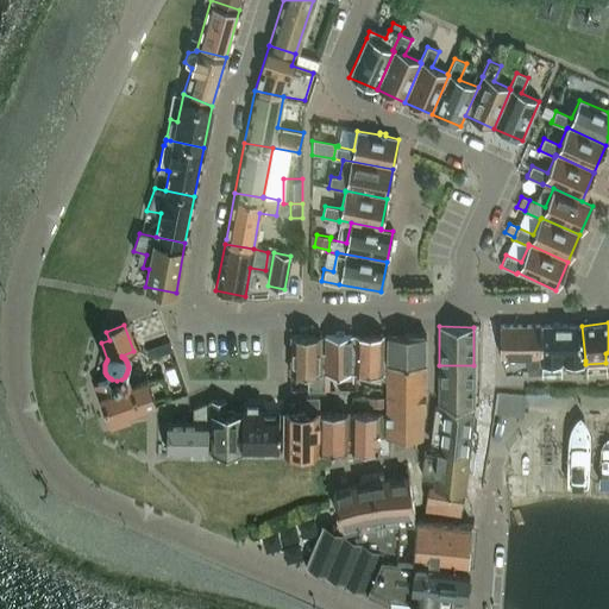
[(500,326),(500,356),(527,356),(540,356),(540,326),(500,326)]
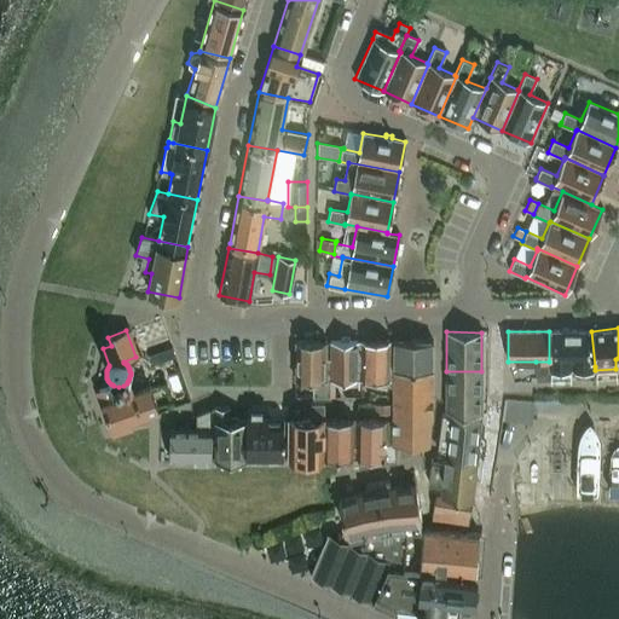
[(549,362),(549,368),(571,368),(571,366),(572,366),(572,368),(595,366),(591,331),(549,331),(549,362)]
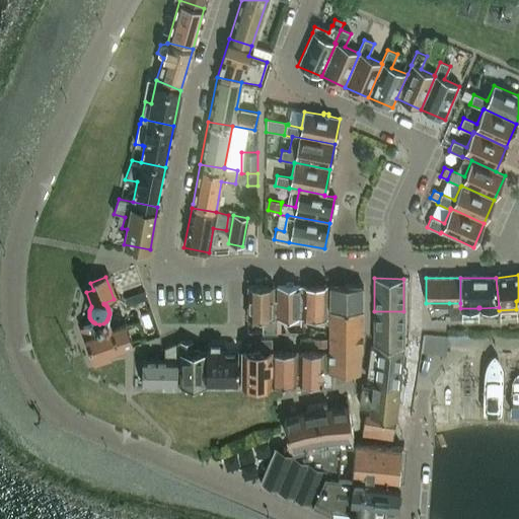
[(276,318),(276,301),(272,301),(272,286),(246,286),(247,318),(263,318),(263,332),(277,331),(277,318),(276,318)]
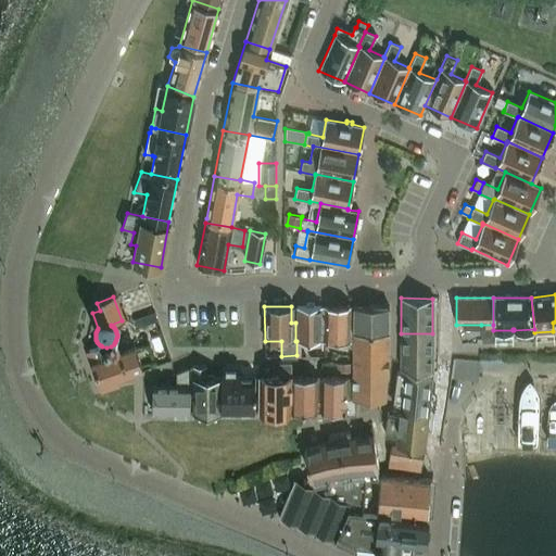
[(295,306),(295,323),(295,341),(297,341),(319,341),(319,306),(295,306)]
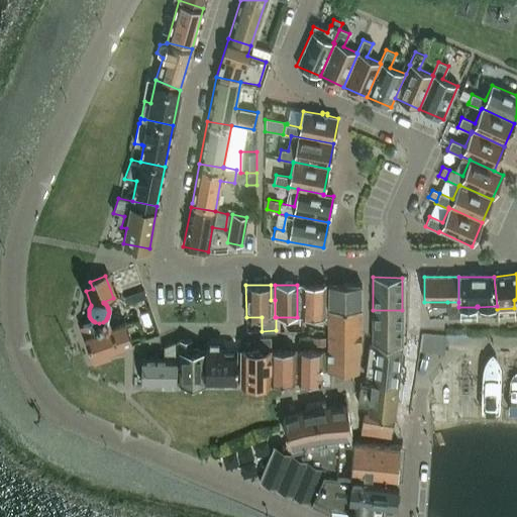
[(297,285),(297,317),(315,317),(315,322),(327,322),(327,309),(327,301),(324,301),(324,285),(301,285),(297,285)]
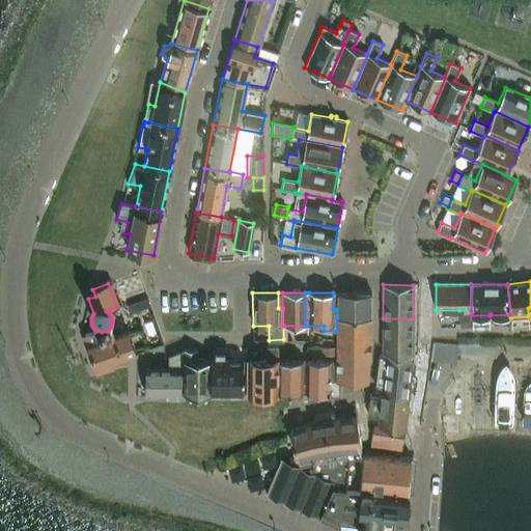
[(337,292),(336,309),(336,317),(370,317),(370,292),(337,292)]
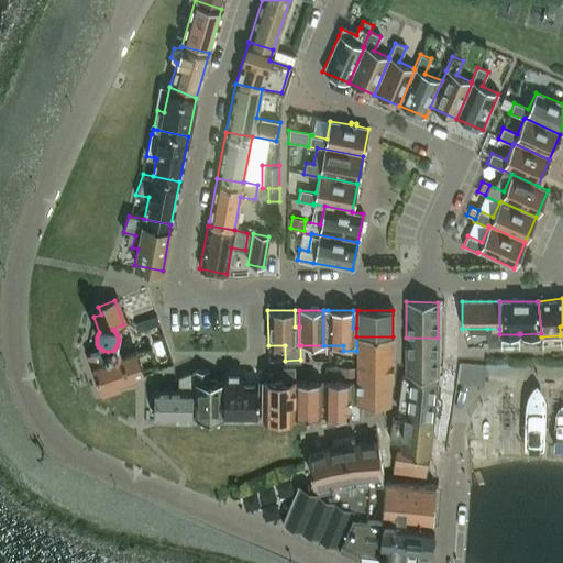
[(133,323),(135,332),(156,326),(154,317),(133,323)]
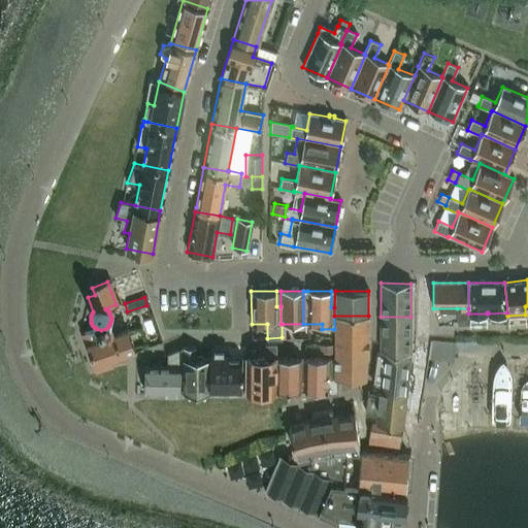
[(468,308),(457,308),(457,326),(468,326),(468,314),(468,308)]
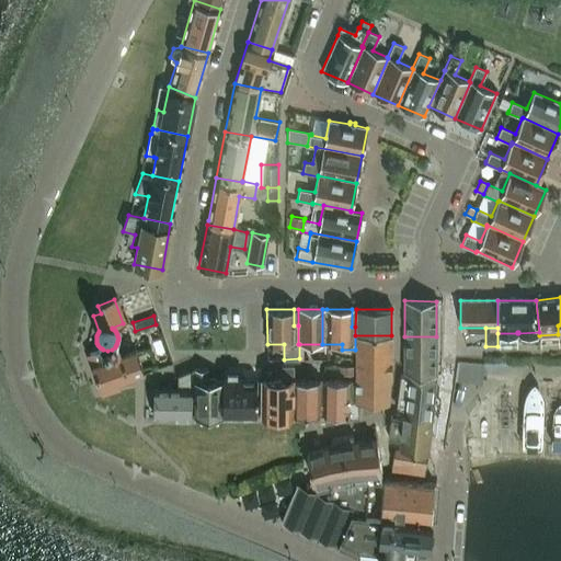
[(355,335),(355,350),(355,381),(354,416),(356,416),(358,416),(358,415),(386,407),(388,401),(389,379),(391,379),(391,335),(355,335)]
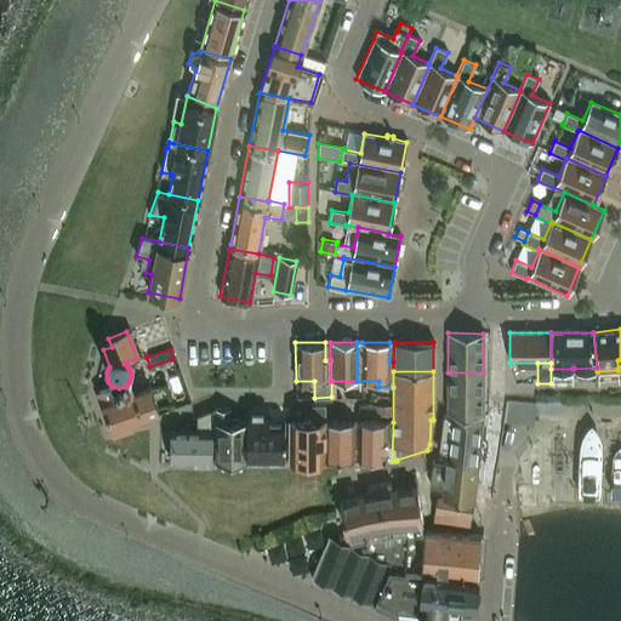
[(483,372),(448,372),(446,411),(482,412),(483,372)]
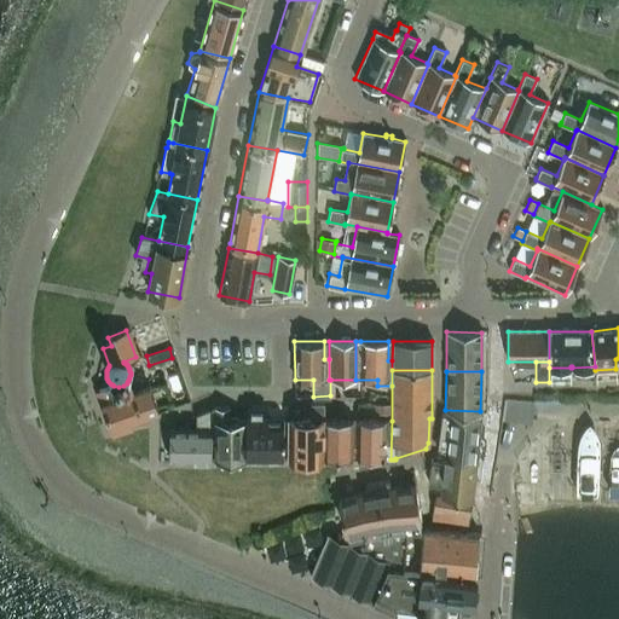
[(119,387),(114,386),(98,391),(103,404),(102,404),(111,431),(129,423),(127,418),(155,409),(156,408),(148,387),(131,393),(127,383),(123,386),(119,387)]
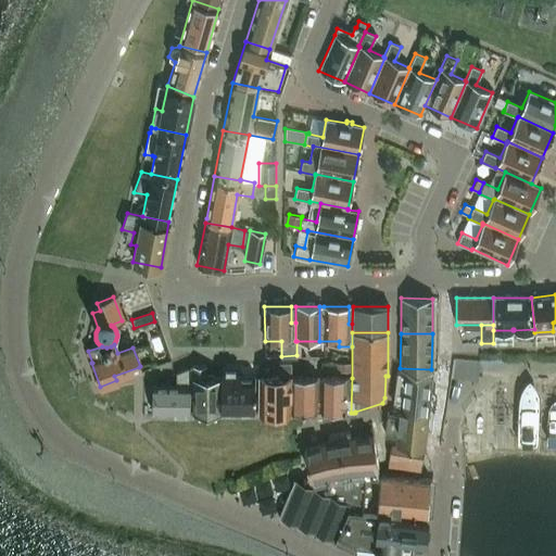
[(150,344),(134,350),(140,366),(139,367),(140,370),(158,365),(150,344)]
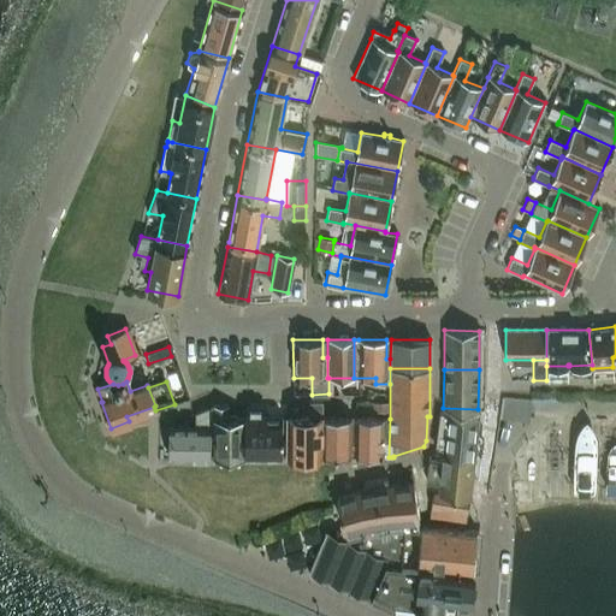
[(529,396),(502,396),(499,416),(527,419),(531,397),(531,396),(529,396)]
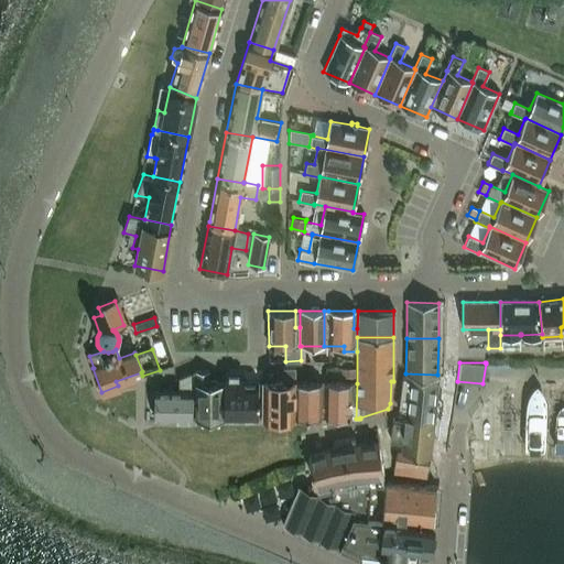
[(294,418),(294,382),(294,368),(282,368),(282,382),(263,382),(262,418),(294,418)]
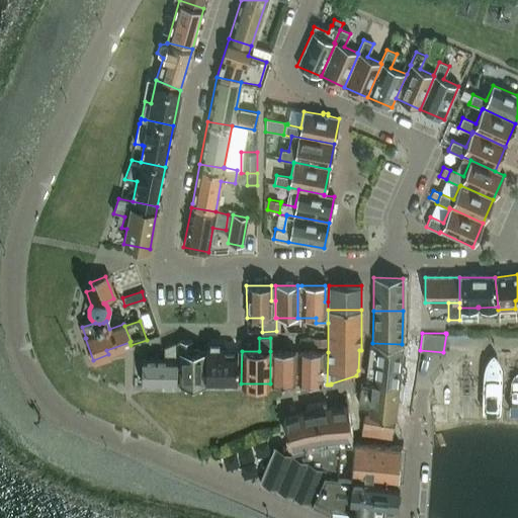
[(179,383),(179,341),(164,347),(164,359),(141,359),(141,385),(176,385),(176,383),(179,383)]
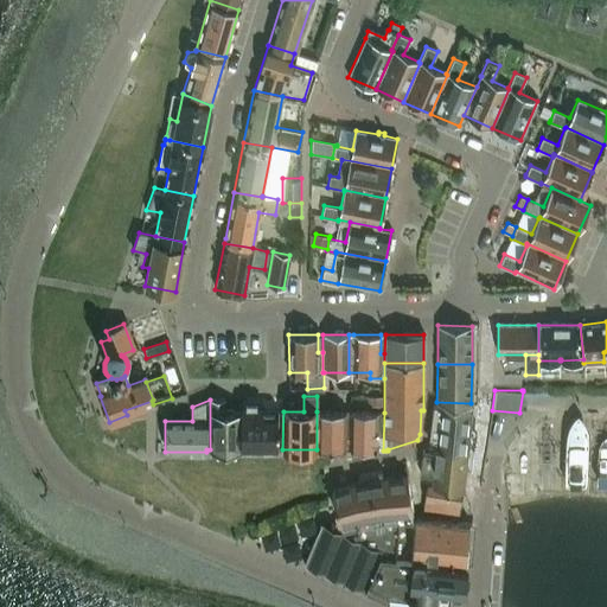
[(241,411),(240,411),(223,411),(223,400),(210,400),(210,449),(241,449),(241,411)]
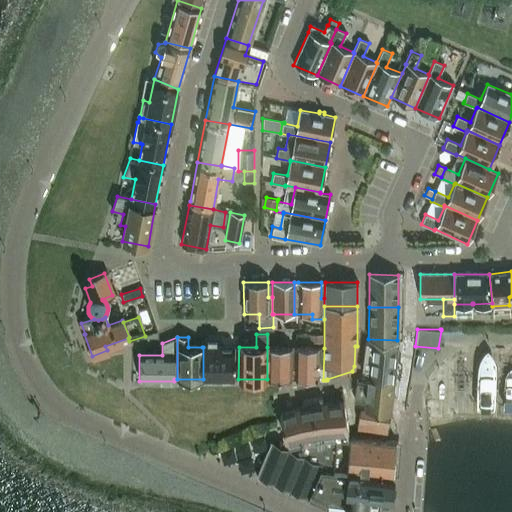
[(202,339),(202,347),(203,347),(203,379),(232,379),(233,347),(219,347),(219,339),(202,339)]
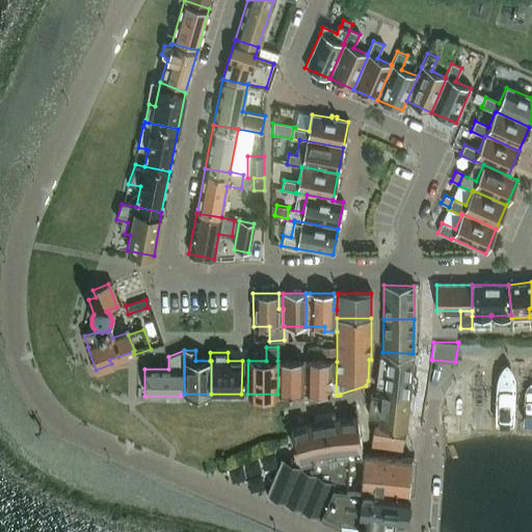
[(377,378),(376,389),(382,389),(408,392),(413,358),(393,356),(379,354),(377,378)]
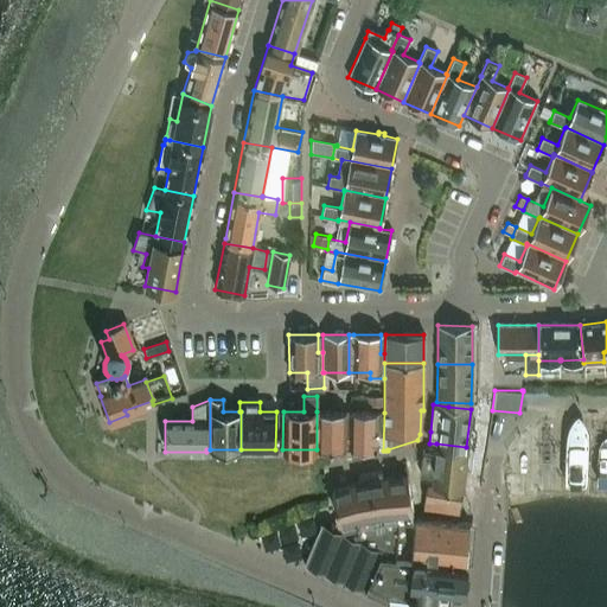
[(317,411),(317,449),(345,449),(345,411),(317,411)]
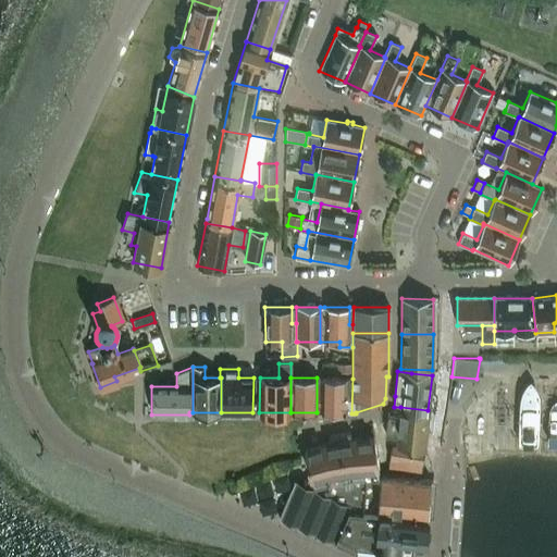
[(321,379),(320,412),(327,412),(335,416),(338,412),(344,412),(344,413),(351,413),(353,379),(321,379)]
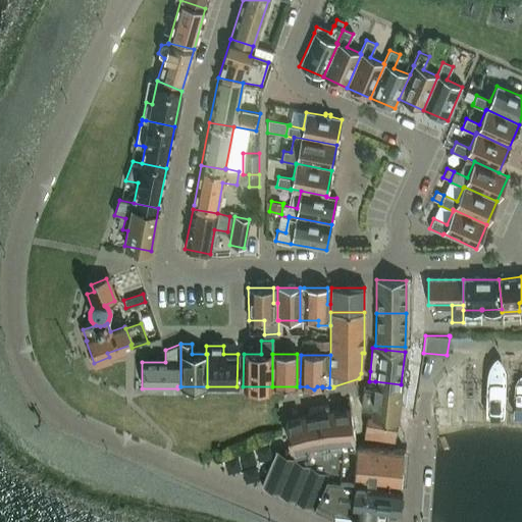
[(471,375),(471,407),(483,407),(482,375),(471,375)]
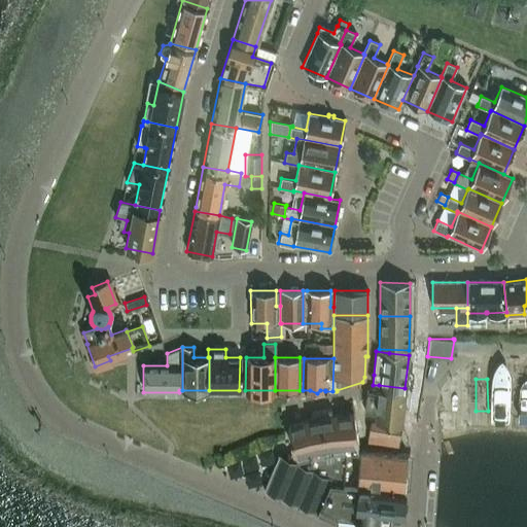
[(405,388),(379,385),(378,392),(366,391),(365,391),(363,410),(376,411),(376,412),(375,417),(401,420),(405,388)]
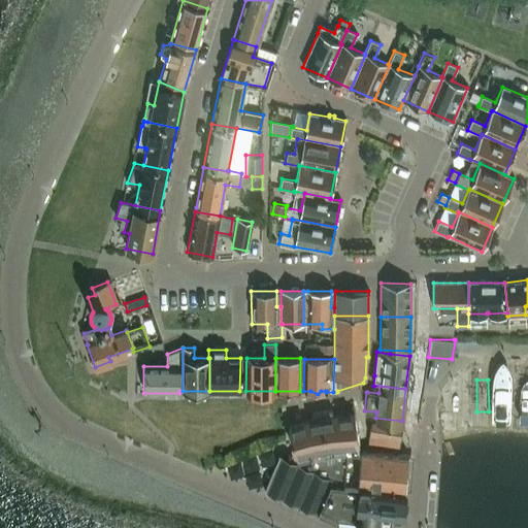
[(336,443),(332,416),(331,409),(310,414),(311,419),(316,448),(336,443)]
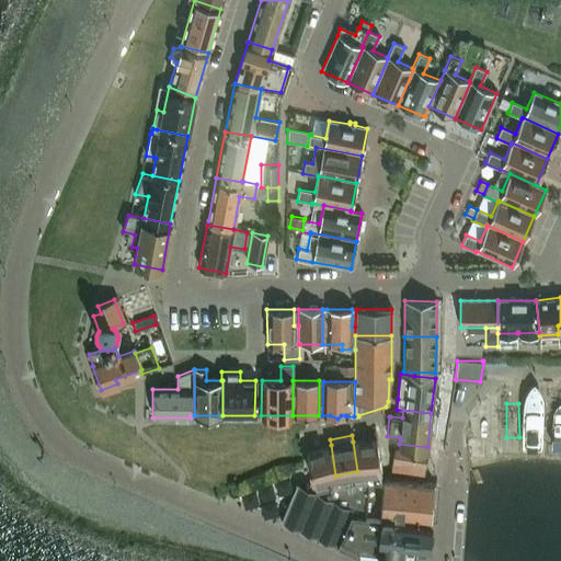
[(357,471),(379,468),(380,468),(375,437),(353,442),(357,471)]
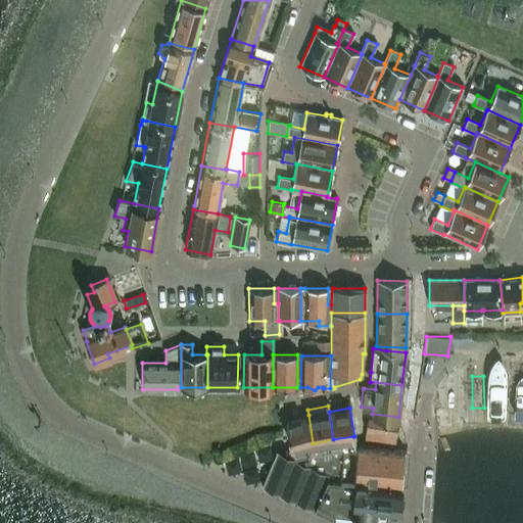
[(372,414),(373,409),(367,409),(364,438),(395,442),(398,417),(372,414)]
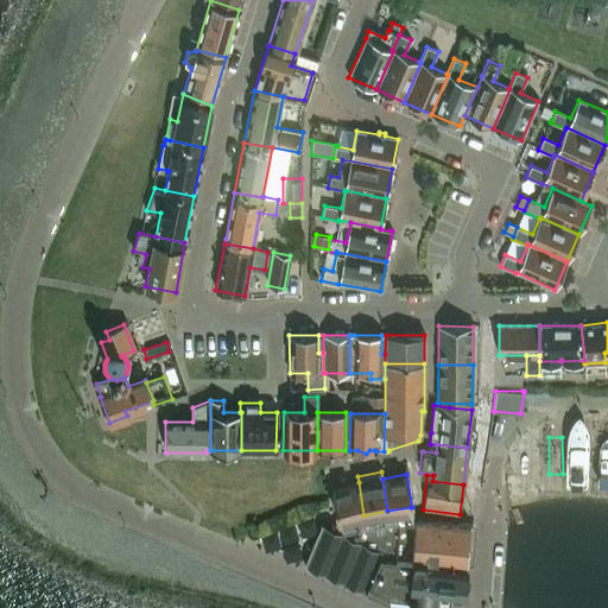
[(363,515),(359,482),(331,487),(337,520),(363,515)]
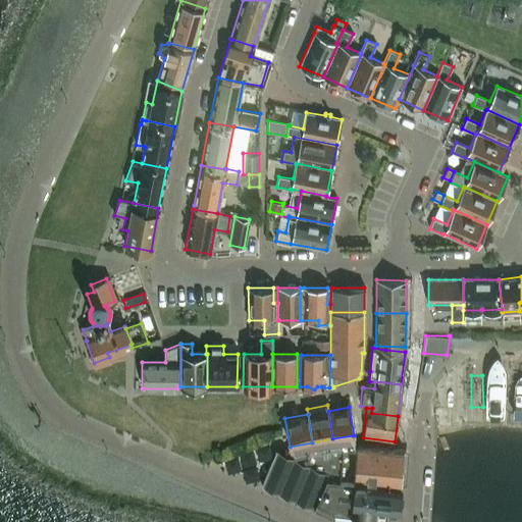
[(353,435),(332,438),(312,442),(290,447),(286,455),(276,450),(261,484),(313,505),(325,478),(338,480),(343,447),(357,448),(353,435)]
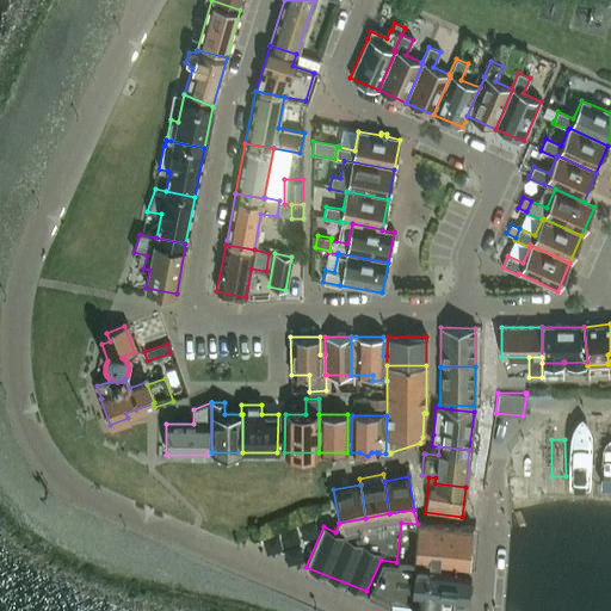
[(401,523),(396,562),(469,568),(473,528),(418,524),(401,523)]
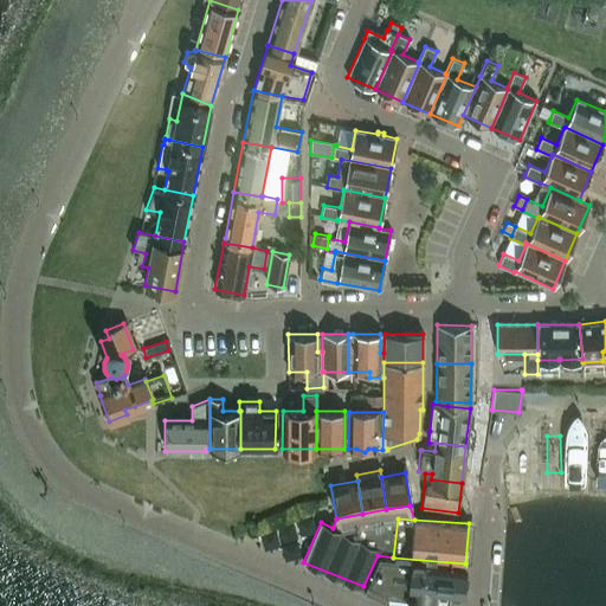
[(465,563),(393,558),(378,555),(363,586),(404,605),(447,605),(450,591),(462,592),(465,563)]
